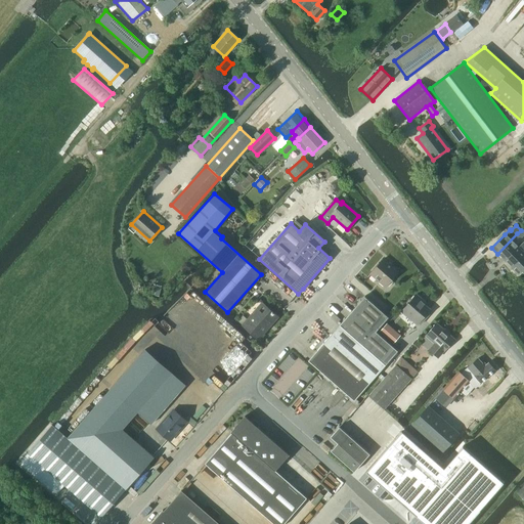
[(513,243),(518,237),(522,238),(523,235),(523,233),(521,230),(517,233),(497,254),(505,261),(518,248),(513,243)]
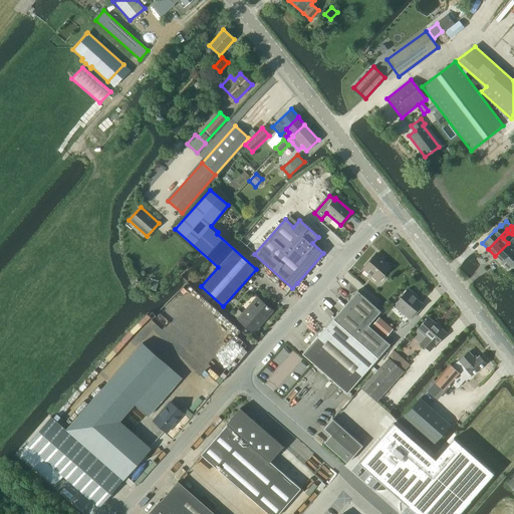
[(513,248),(512,247),(513,245),(513,236),(508,243),(495,256),(502,263),(513,251),(513,248)]
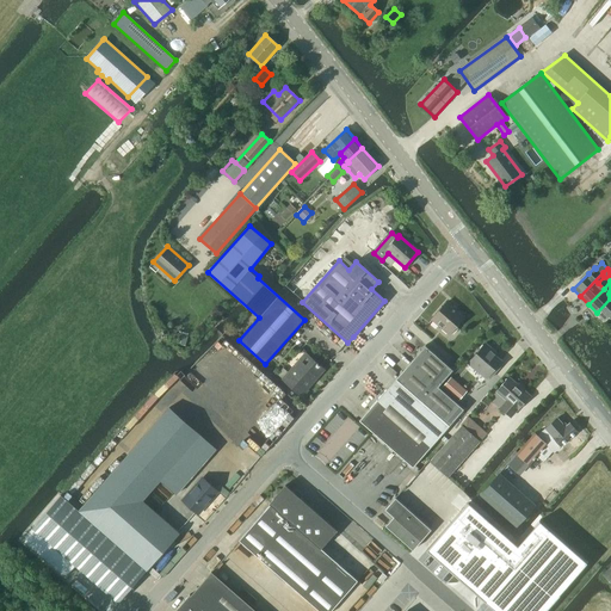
[(604,320),(610,313),(610,298),(597,313),(604,320)]
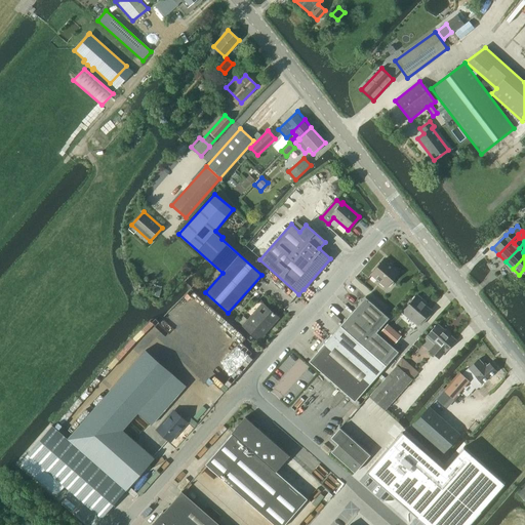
[(386,287),(399,273),(384,259),(371,274),(386,287)]
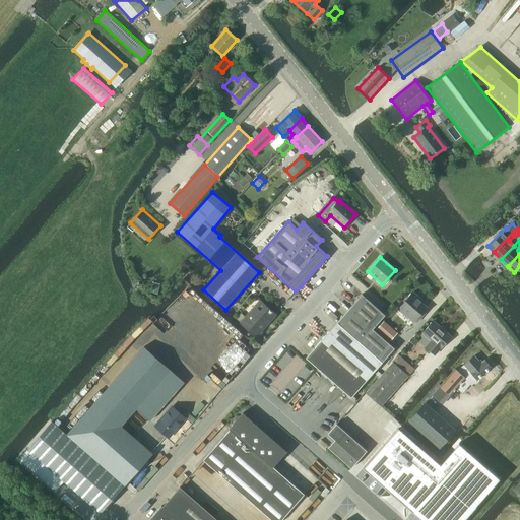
[(373,329),(386,315),(362,294),(349,309),(373,329)]
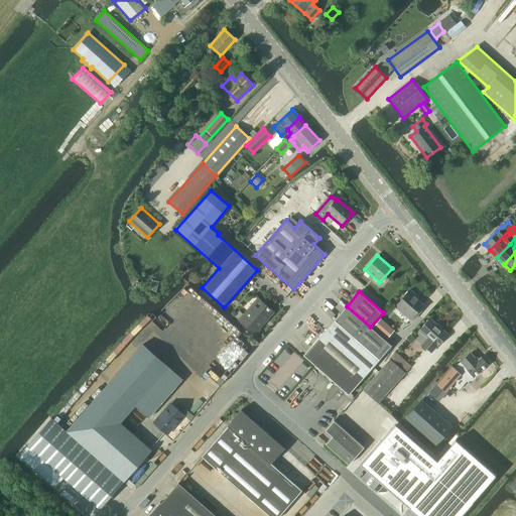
[(414,297),(415,295),(409,291),(408,292),(407,291),(403,295),(404,296),(395,306),(410,319),(416,312),(419,313),(421,306),(423,305),(414,297)]
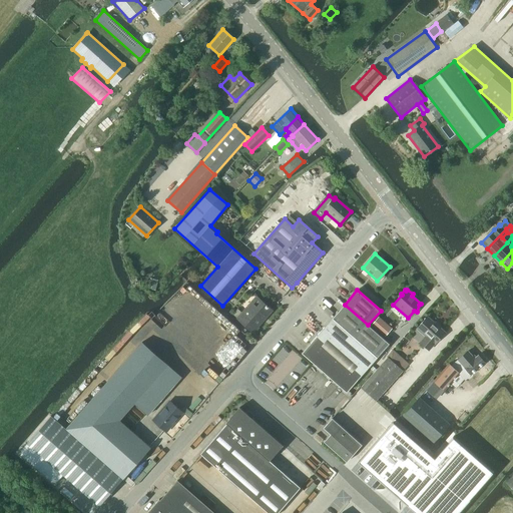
[(261,320),(271,310),(258,299),(248,309),(246,308),(241,313),(237,309),(232,315),(253,333),(263,322),(261,320)]
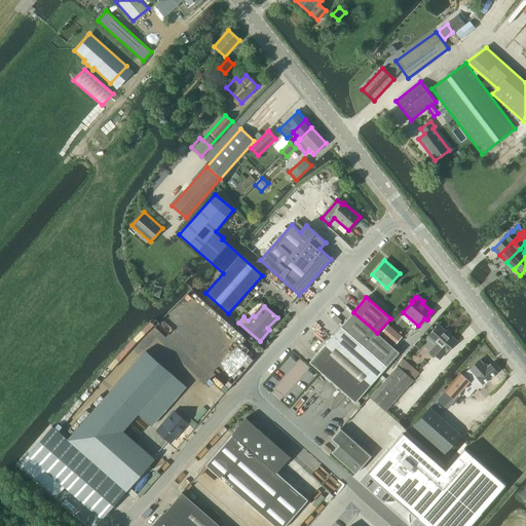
[(400,352),(377,333),(353,312),(340,327),(386,367),(400,352)]
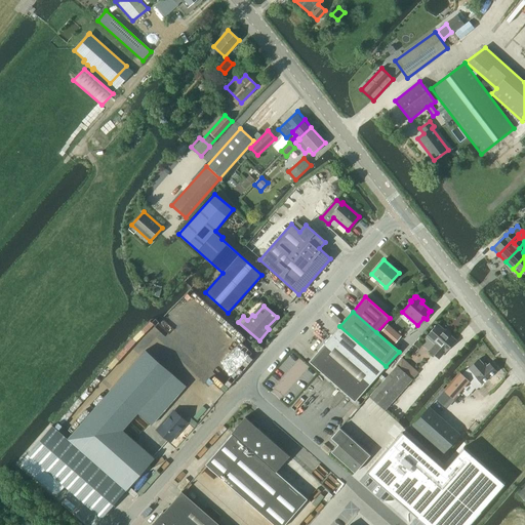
[(445,353),(455,340),(437,324),(427,336),(436,345),(430,351),(438,359),(444,352),(445,353)]
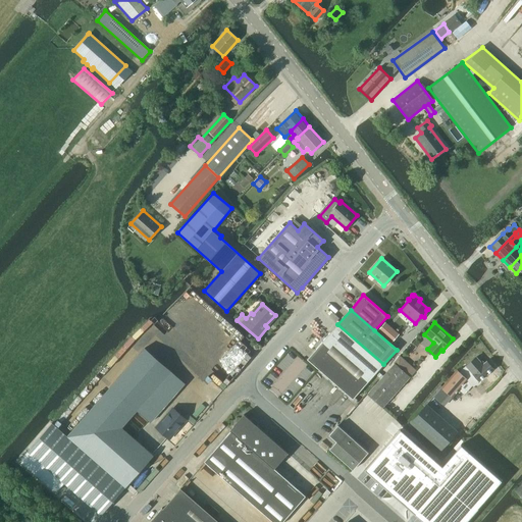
[(368,381),(383,364),(337,324),(322,342),(368,381)]
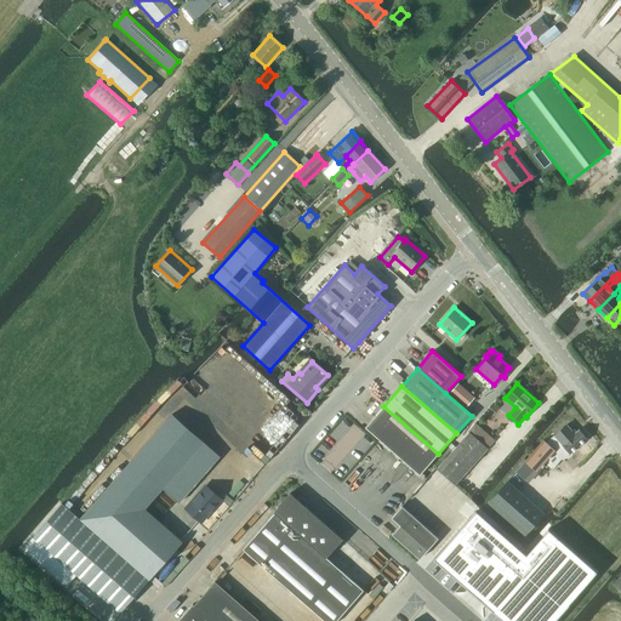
[(420,476),(438,454),(383,406),(365,427),(420,476)]
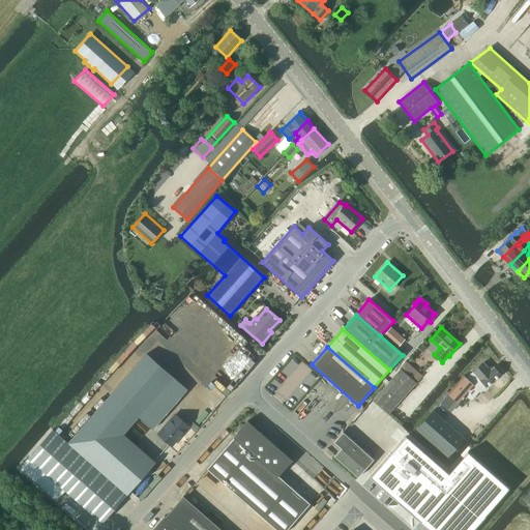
[(153,429),(187,389),(147,354),(110,396),(136,420),(139,417),(153,429)]
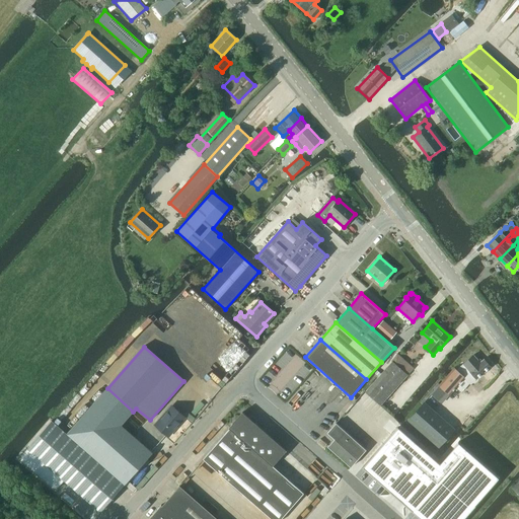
[(463,364),(457,370),(464,378),(469,384),(470,385),(477,378),(491,366),(485,359),(480,362),(474,355),(464,363),(463,364)]
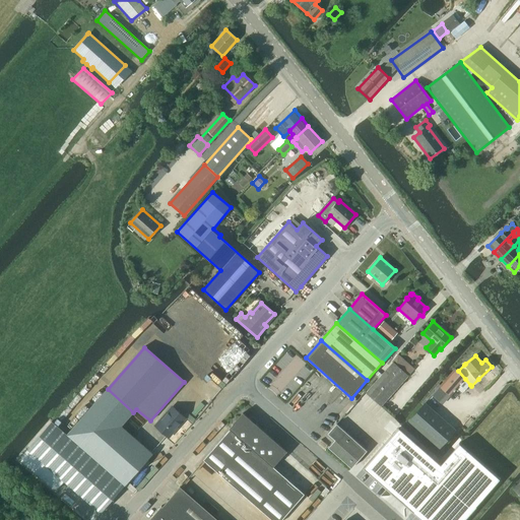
[(381,406),(408,376),(393,363),(366,393),(381,406)]
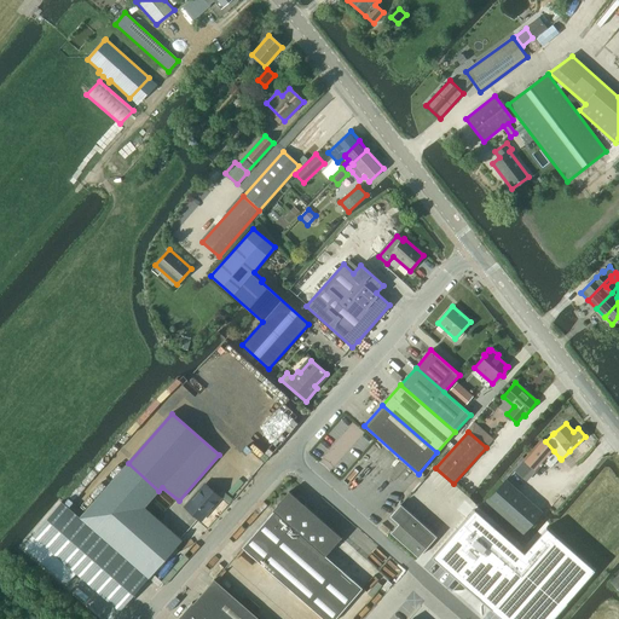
[(534,446),(524,461),(536,472),(543,463),(554,451),(545,441),(544,441),(542,439),(534,446)]
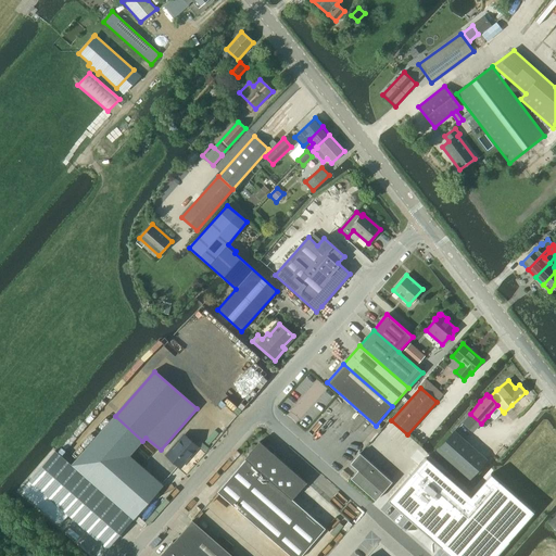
[(129,455),(142,441),(115,416),(72,465),(95,484),(93,484),(134,519),(163,485),(129,455)]
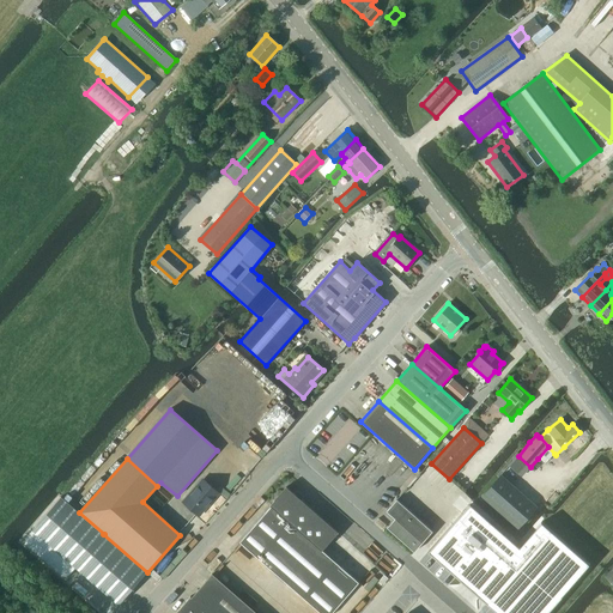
[(501,475),(481,497),(517,529),(536,508),(501,475)]
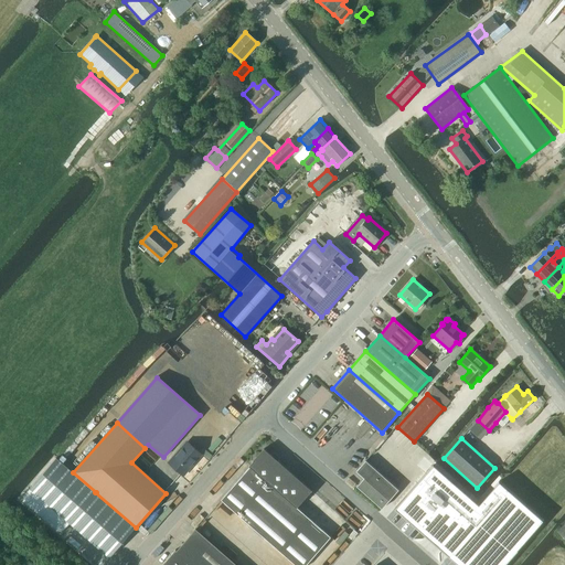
[(182,475),(201,454),(188,443),(169,464),(182,475)]
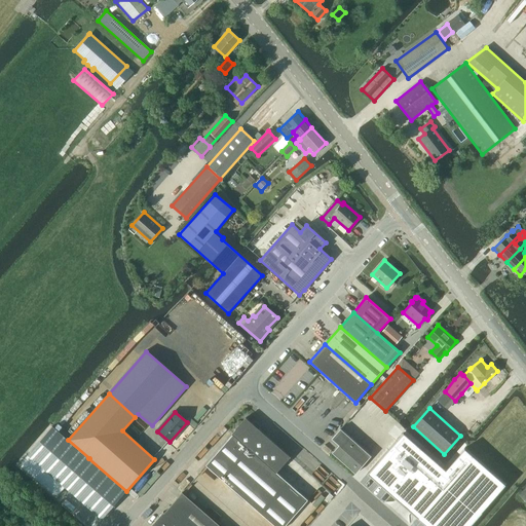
[(253,422),(252,423),(246,418),(231,434),(232,435),(205,465),(260,514),(274,525),(285,525),(307,500),(276,473),(290,457),(259,429),(260,429),(253,422)]
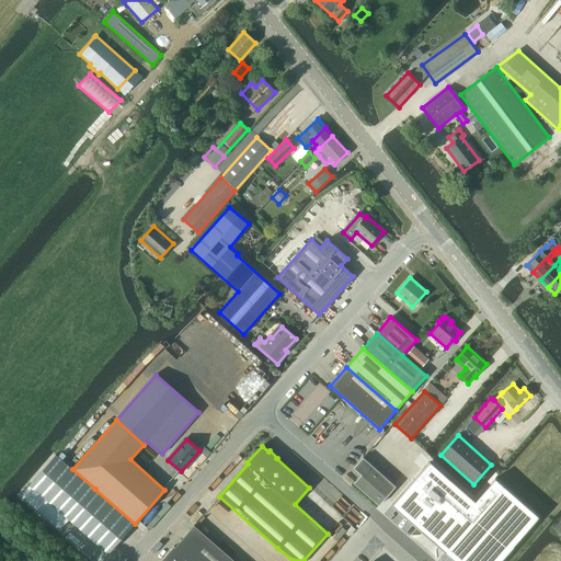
[(55,455),(20,496),(59,531),(69,519),(92,540),(109,554),(134,525),(135,524),(94,489),(95,489),(72,469),(71,469),(57,457),(55,455)]
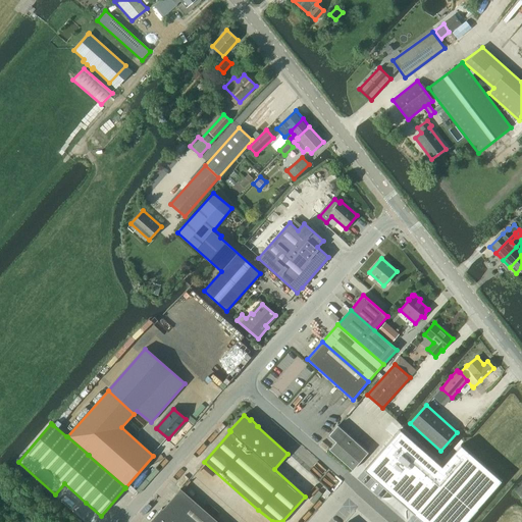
[(353,470),(368,453),(337,425),(329,435),(336,441),(329,450),(353,470)]
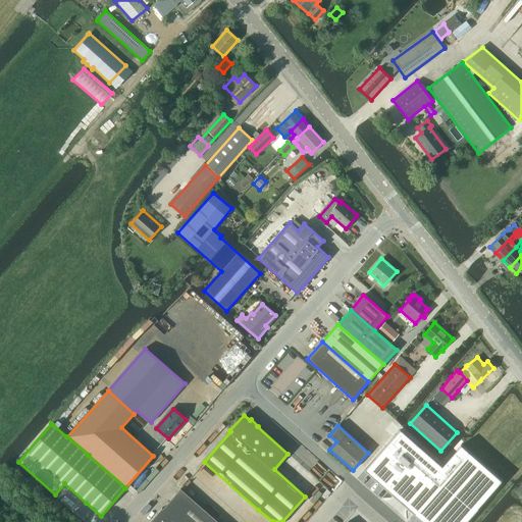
[(477,509),(501,481),(461,446),(451,456),(444,465),(441,467),(441,466),(402,432),(400,430),(393,437),(384,448),(366,468),(364,470),(365,470),(388,491),(393,496),(408,509),(409,509),(409,510),(414,514),(423,521),(465,521),(477,509)]
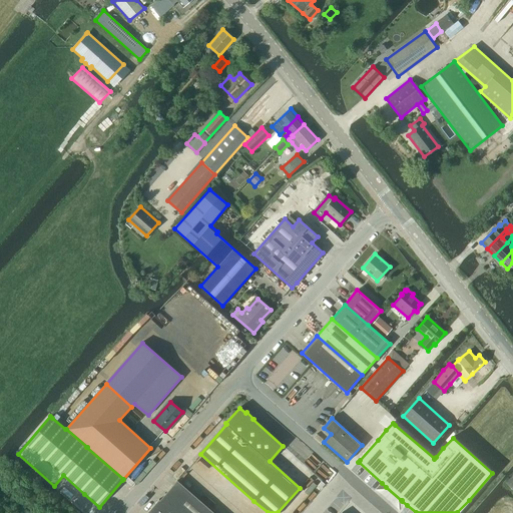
[(146,512),(214,512),(177,480),(160,500),(159,499),(147,512),(146,512)]
